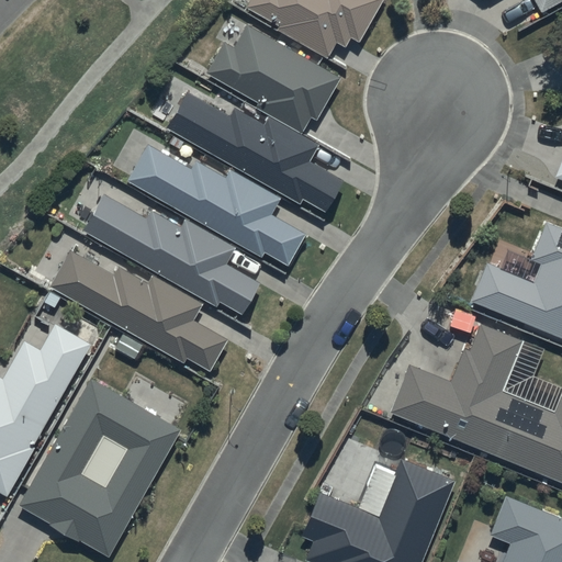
[(248,0),(246,6),(279,24),(277,27),(325,56),(335,40),(345,46),(350,36),(359,42),(382,0),(248,0)]
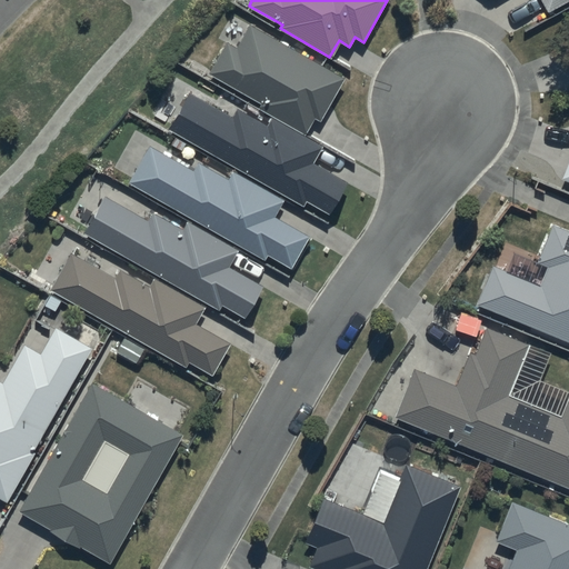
[(540,0),(548,11),(567,0),(540,0)]
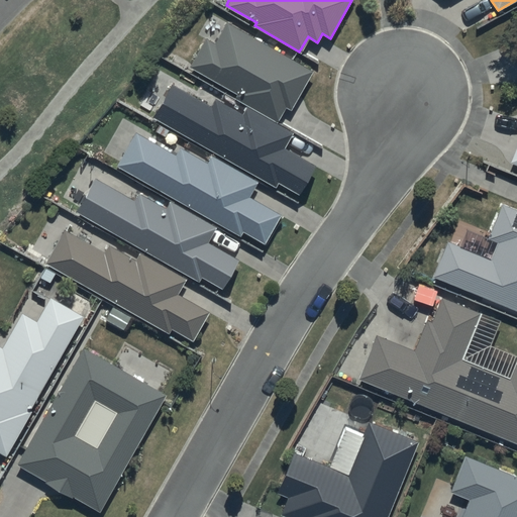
[(206,36),(189,66),(237,92),(235,96),(277,120),(286,105),(291,108),(311,72),(225,21),(214,41),(206,36)]
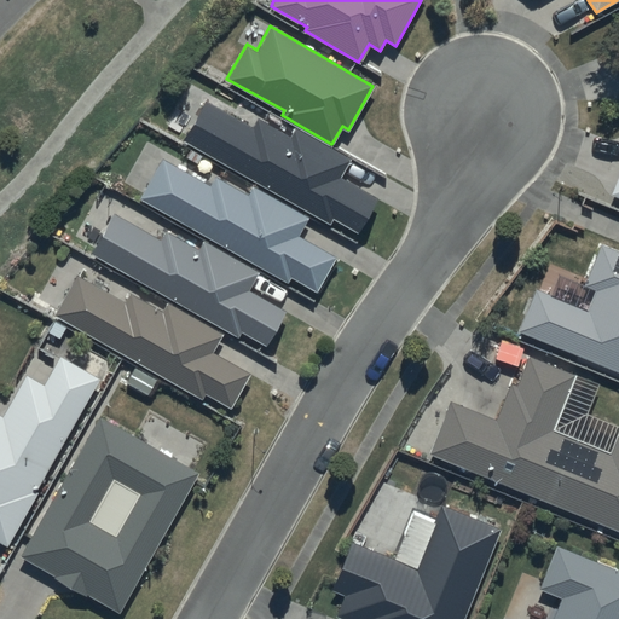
[(206,98),(181,138),(330,223),(334,217),(359,232),(380,198),(340,174),(350,158),(295,126),(289,136),(259,117),(253,126),(206,98)]
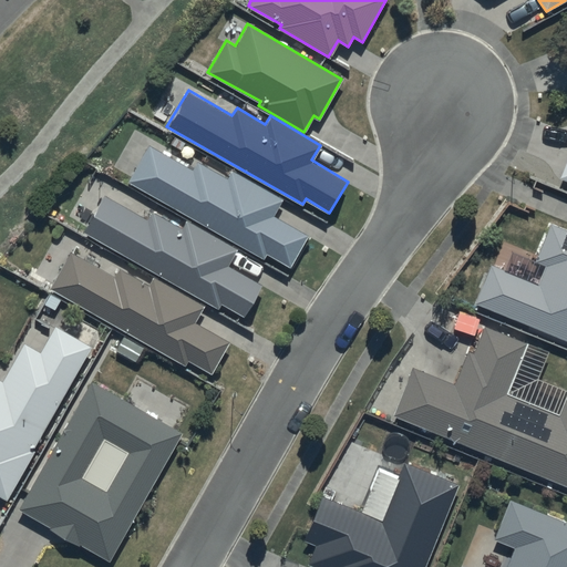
[(147,144),(127,179),(263,258),(266,254),(289,267),(308,234),(275,215),(284,200),(232,171),(227,177),(197,160),(192,169),(147,144)]
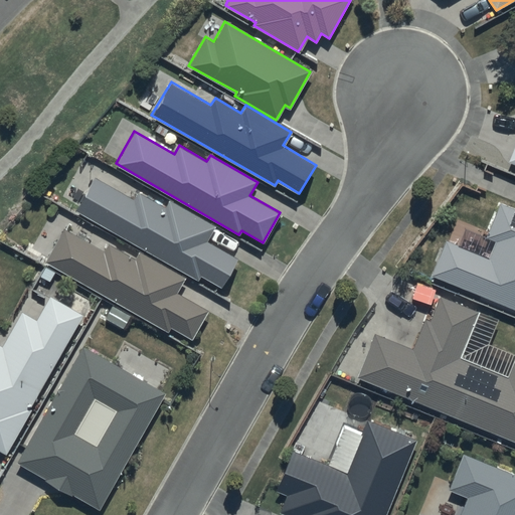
[(94,175),(76,209),(198,280),(201,275),(221,286),(237,258),(207,240),(215,226),(168,199),(165,205),(137,190),(134,196),(94,175)]
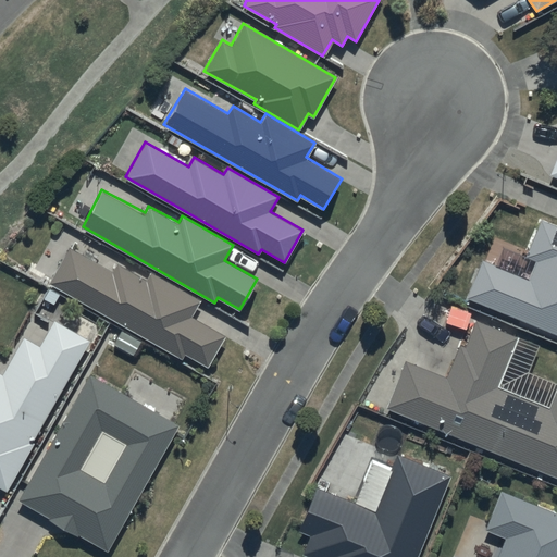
[(556,226),(542,220),(524,257),(535,261),(528,279),(481,259),(465,298),(556,336),(556,226)]
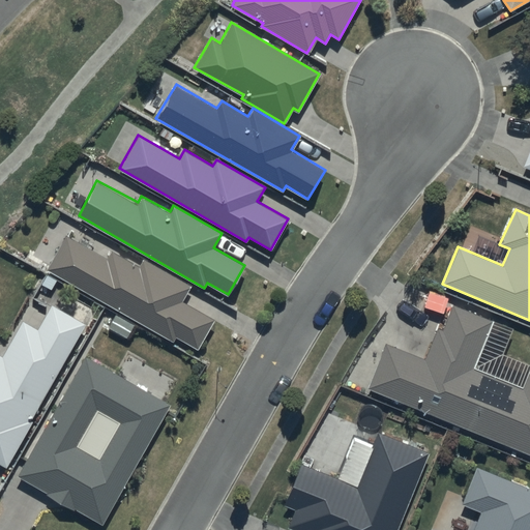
[(66,234),(46,268),(173,341),(176,335),(198,348),(214,319),(182,299),(189,286),(144,258),(139,266),(112,249),(107,258),(66,234)]
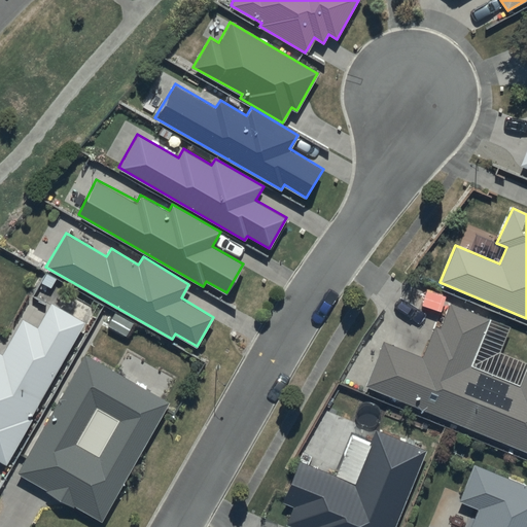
[(489,317),(450,302),(437,329),(432,327),(421,355),(383,339),(364,383),(526,449),(526,363),(519,383),(470,362),(489,317)]
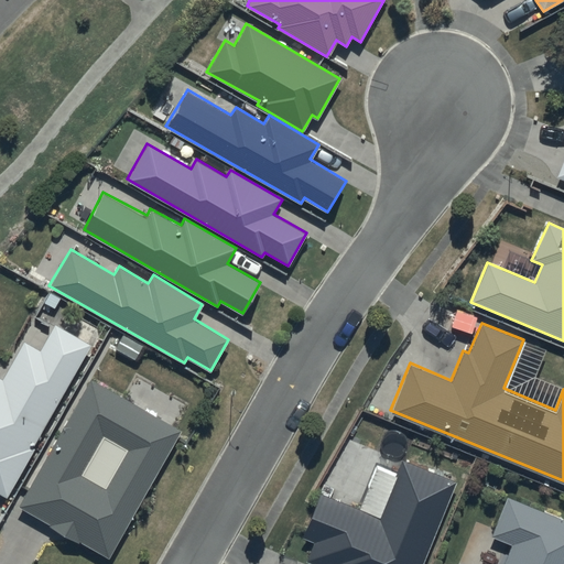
[(90,346),(53,324),(40,351),(21,342),(1,378),(0,377),(0,492),(7,496),(90,346)]
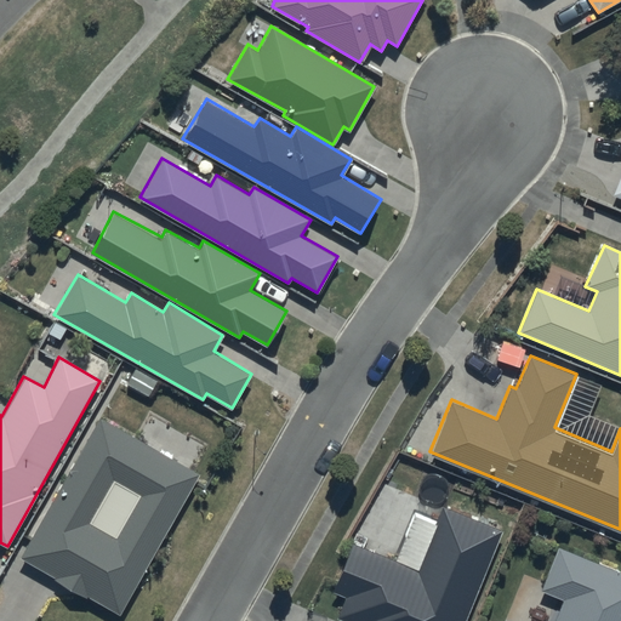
[(199,473),(101,416),(20,558),(118,615),(199,473)]
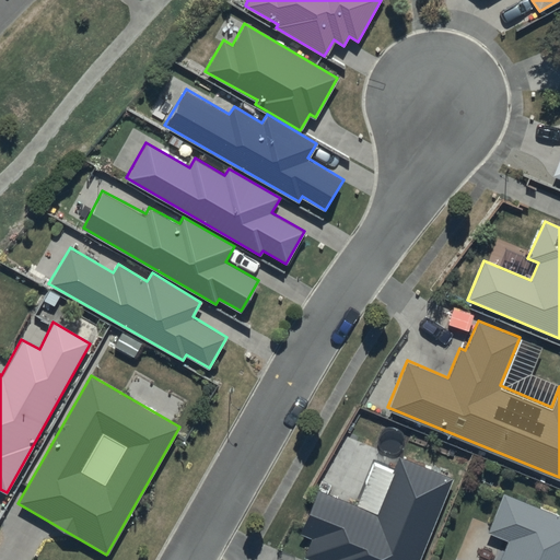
[(376,520),(315,496),(300,534),(311,537),(303,558),(308,559),(417,559),(451,478),(401,458),(376,520)]
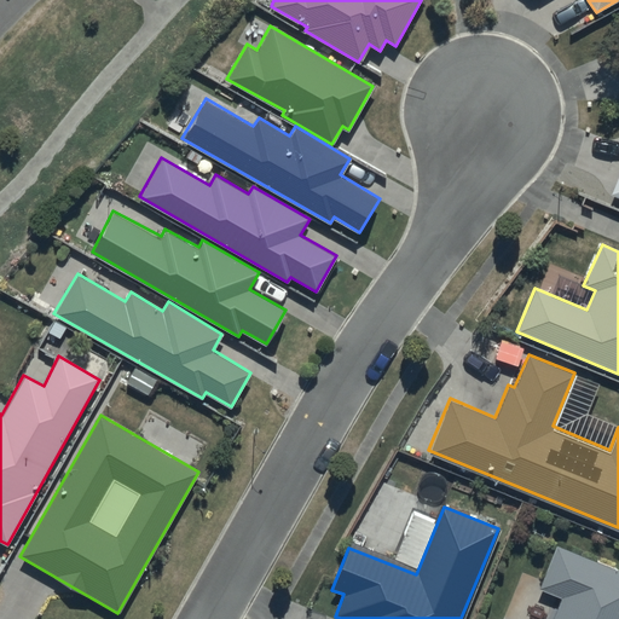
[(618,618),(618,570),(556,544),(538,586),(561,596),(551,618),(618,618)]
